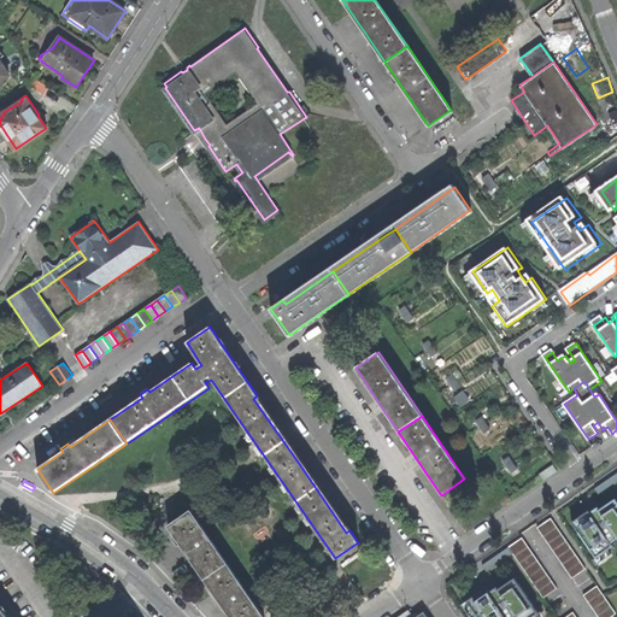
[(616,505),(606,512),(616,528),(616,505)]
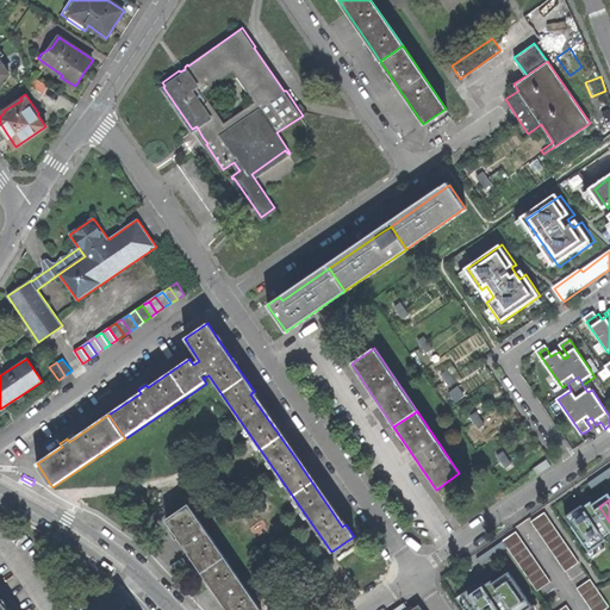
[(182,545),(200,572),(224,556),(188,504),(166,521),(182,545)]
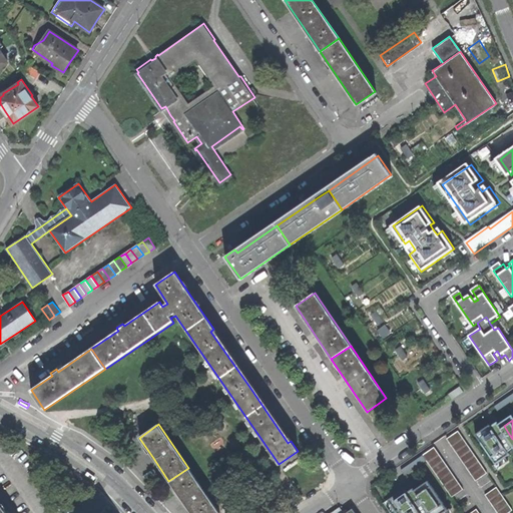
[(492,429),(481,437),(499,463),(510,455),(495,433),(492,429)]
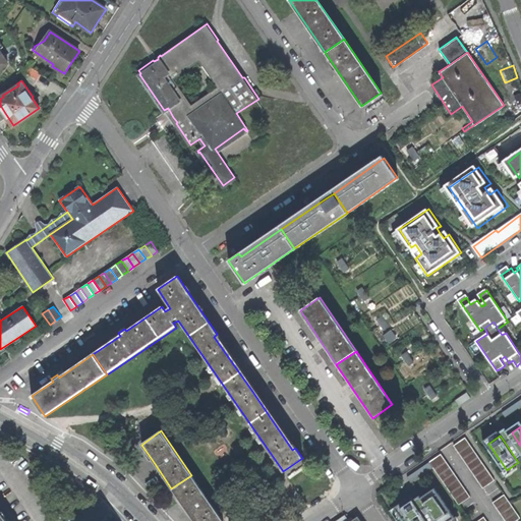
[(467,440),(456,447),(461,454),(472,447),(467,440)]
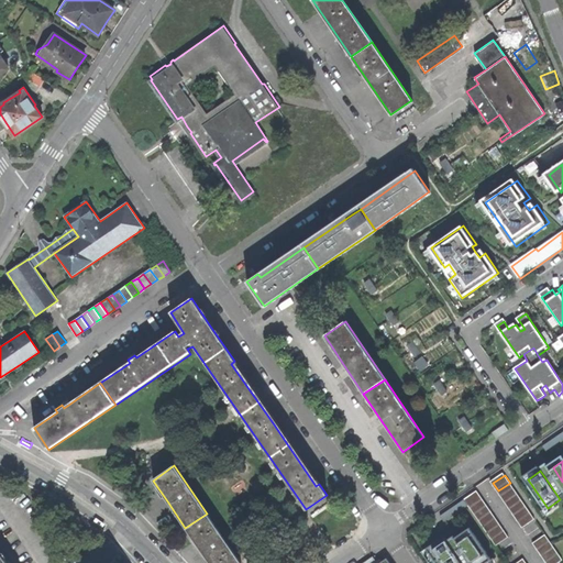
[(515,489),(510,483),(498,490),(503,497),(515,489)]
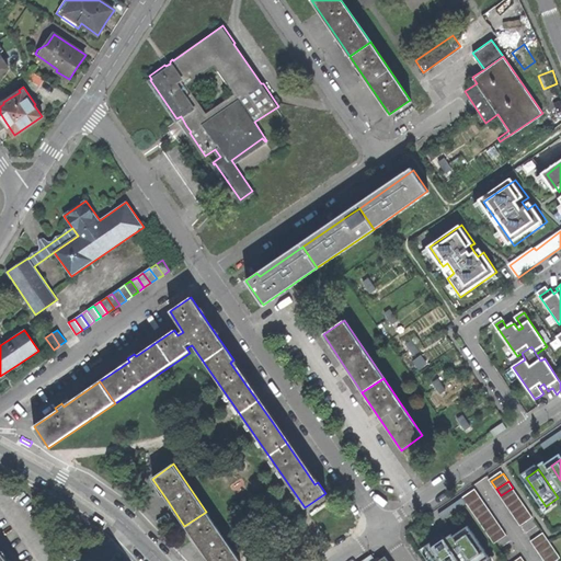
[(517,494),(513,488),(501,495),(505,502),(517,494)]
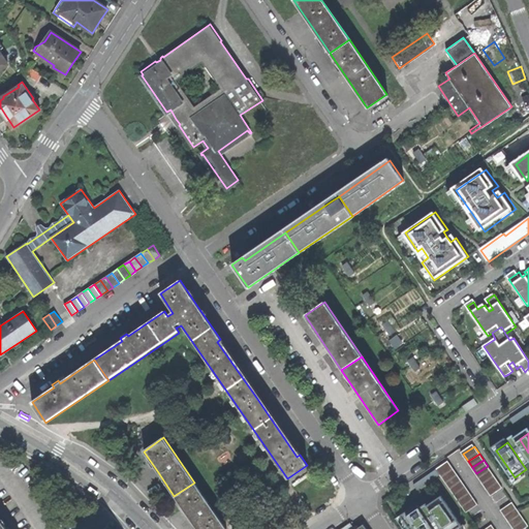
[(449,463),(438,470),(443,478),(455,470),(449,463)]
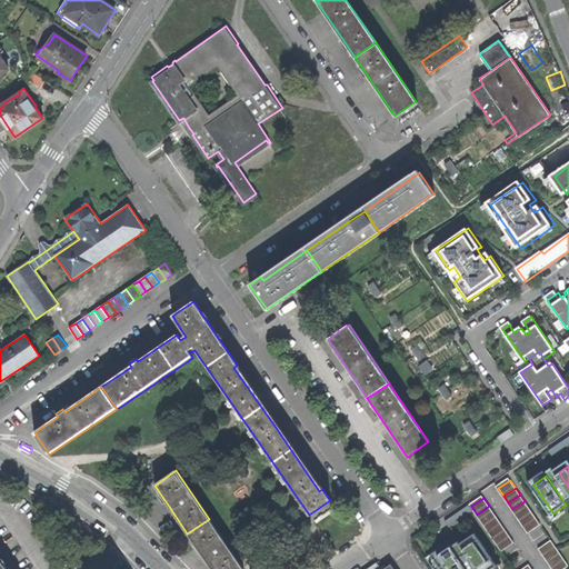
[(529,508),(525,501),(512,509),(517,516),(529,508)]
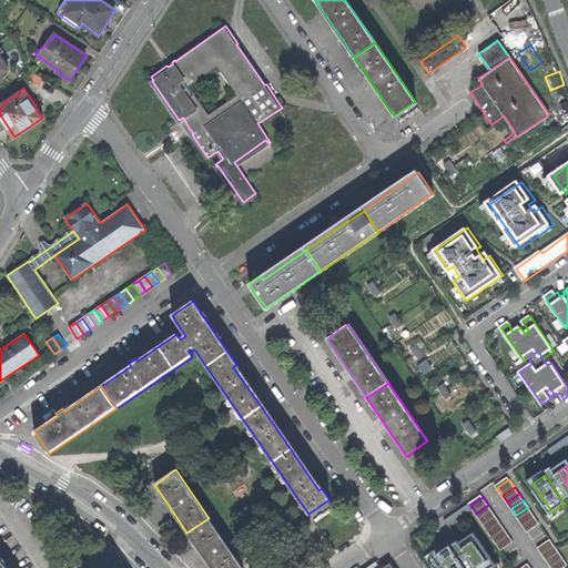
[(493,511),(488,505),(476,514),(480,520),(493,511)]
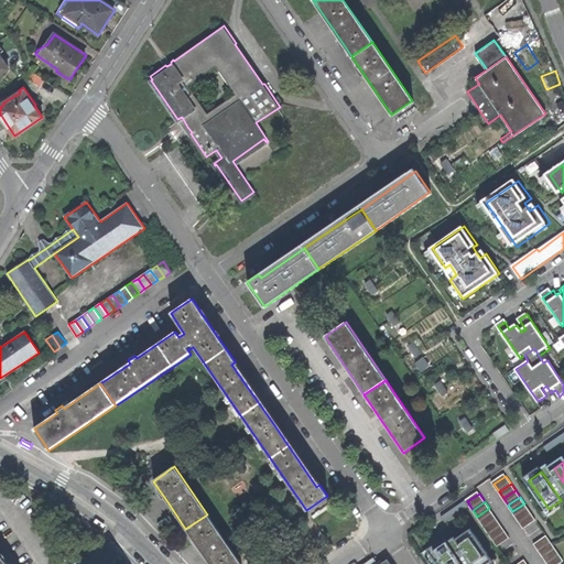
[(529,509),(524,503),(512,511),(517,518),(529,509)]
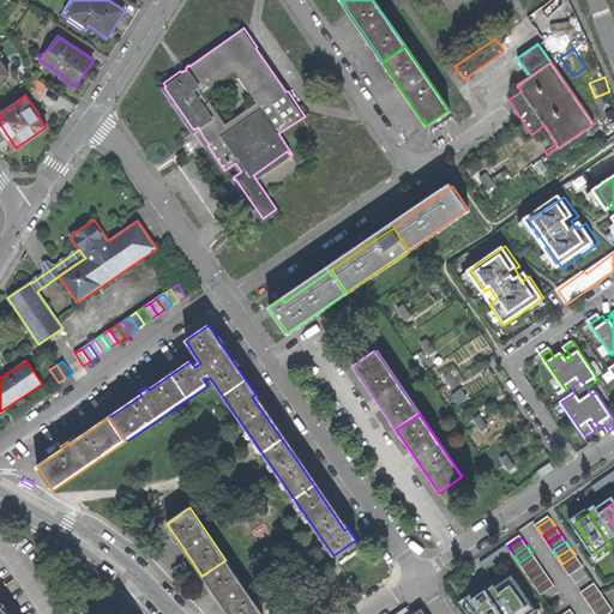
[(537,560),(533,553),(519,563),(524,569),(537,560)]
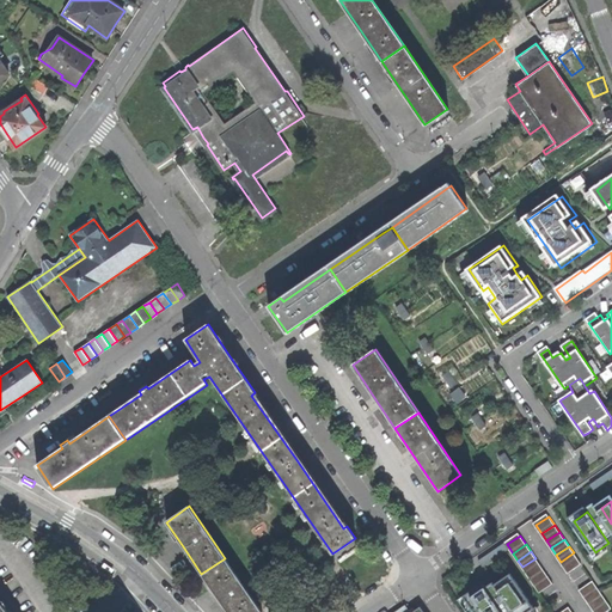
[(579,560),(574,552),(561,562),(565,568),(579,560)]
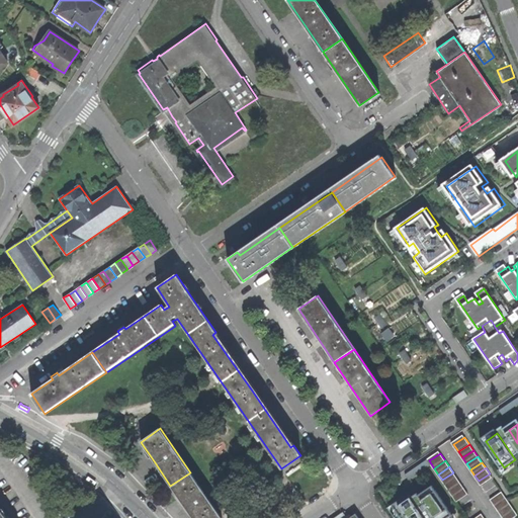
[(192,517),(219,517),(221,517),(190,472),(170,486),(186,508),(192,517)]
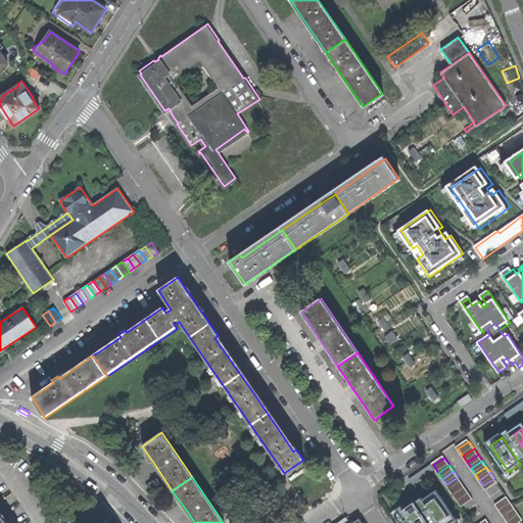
[(462,482),(458,477),(446,484),(450,490),(462,482)]
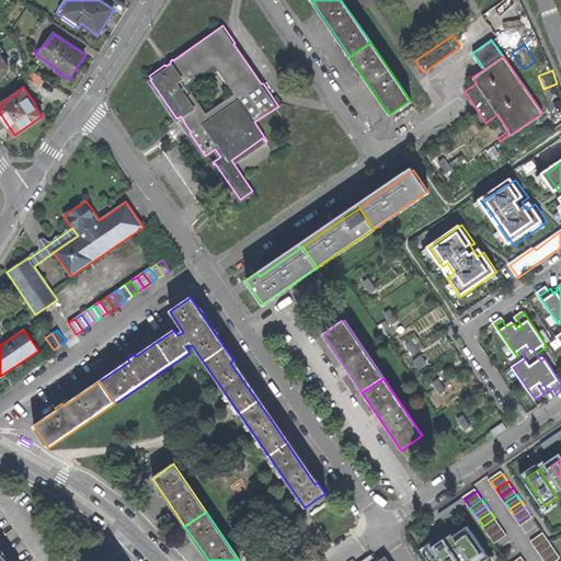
[(535,518),(530,513),(518,521),(523,527),(535,518)]
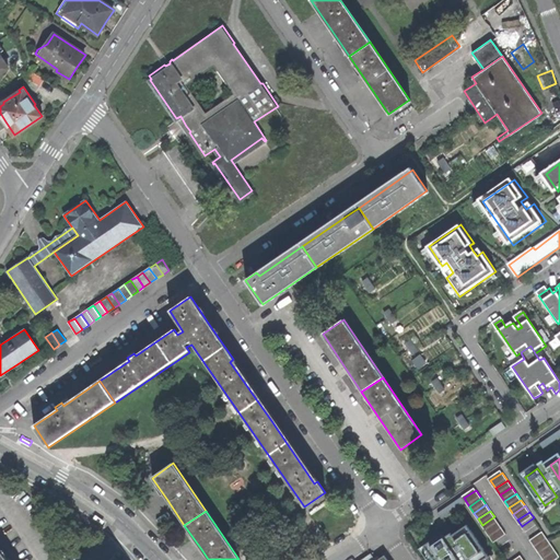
[(499,523),(494,516),(482,525),(487,532),(499,523)]
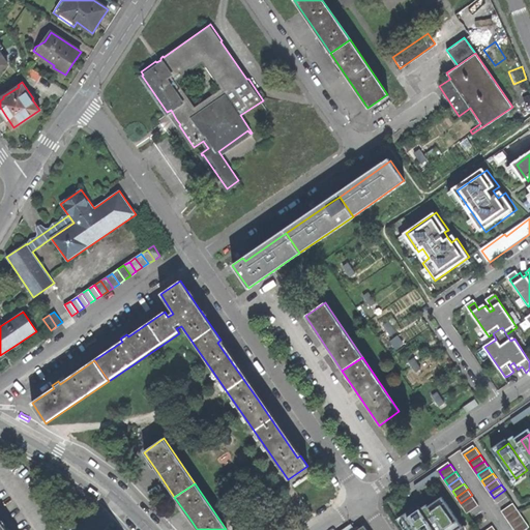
[(476,501),(472,495),(461,503),(465,509),(476,501)]
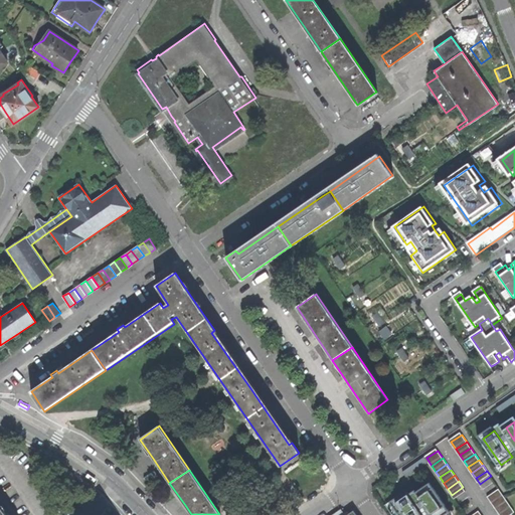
[(433,484),(420,492),(436,514),(445,514),(452,511),(433,484)]
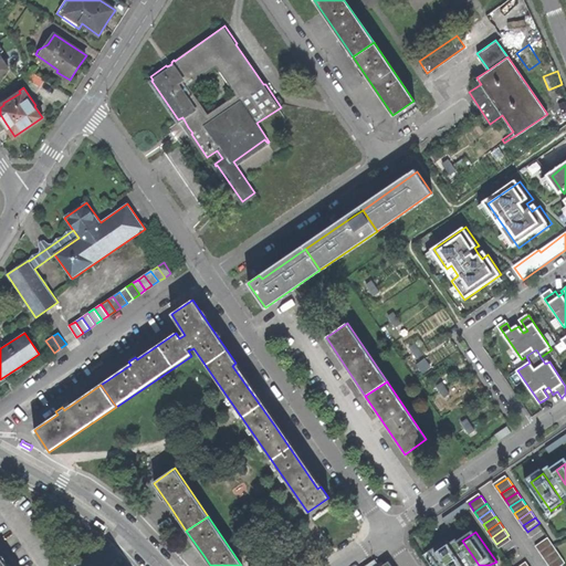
[(513,541),(509,535),(496,544),(500,549),(513,541)]
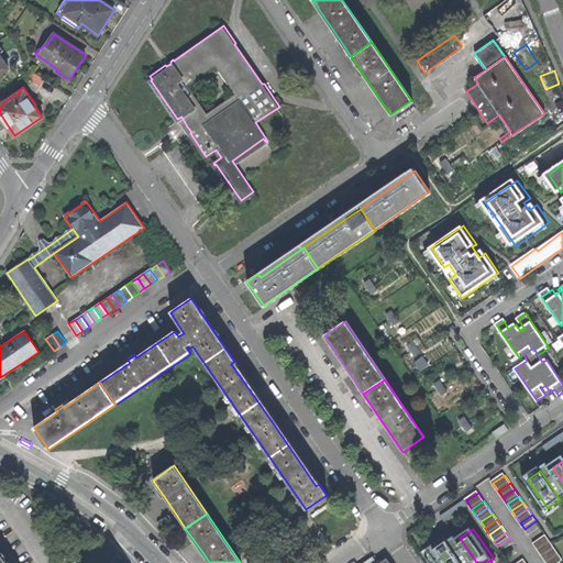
[(536,544),(539,551),(551,542),(547,537),(536,544)]
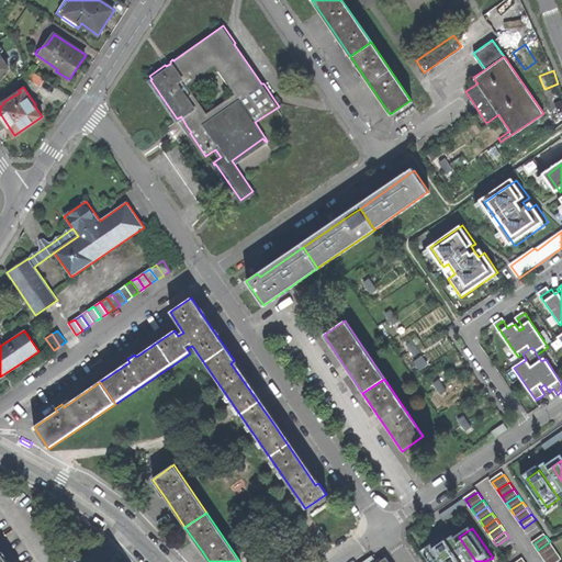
[(442,539),(424,552),(430,561),(458,561),(447,546),(442,539)]
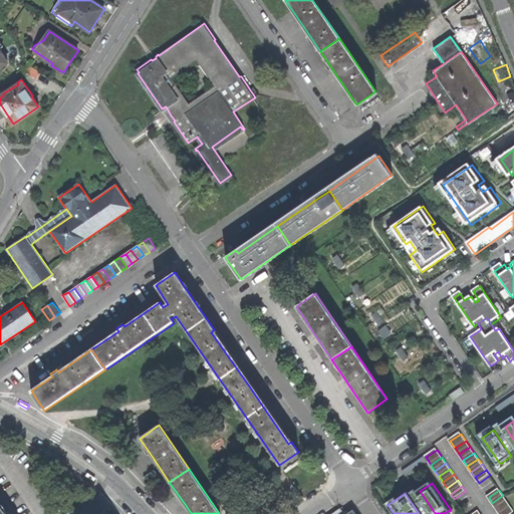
[(492,503),(496,508),(507,501),(503,495),(492,503)]
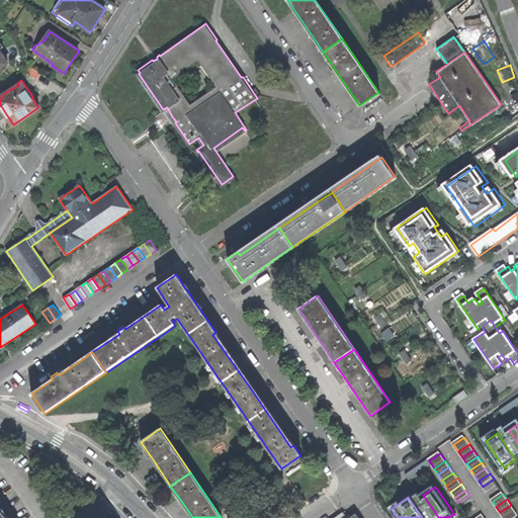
[(500,512),(504,517),(515,511),(511,505),(500,512)]
